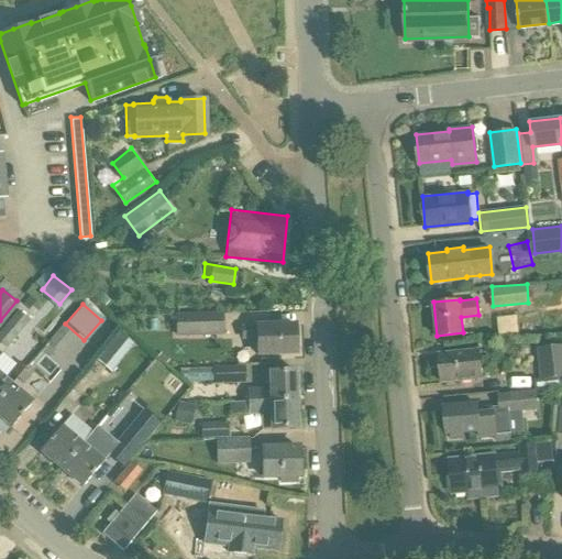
[(8,319),(0,328),(0,340),(4,344),(19,328),(29,317),(18,308),(8,319)]
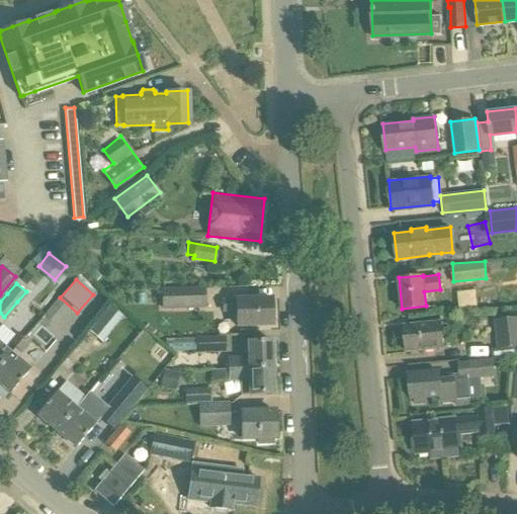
[(159,287),(160,309),(204,308),(203,286),(159,287)]
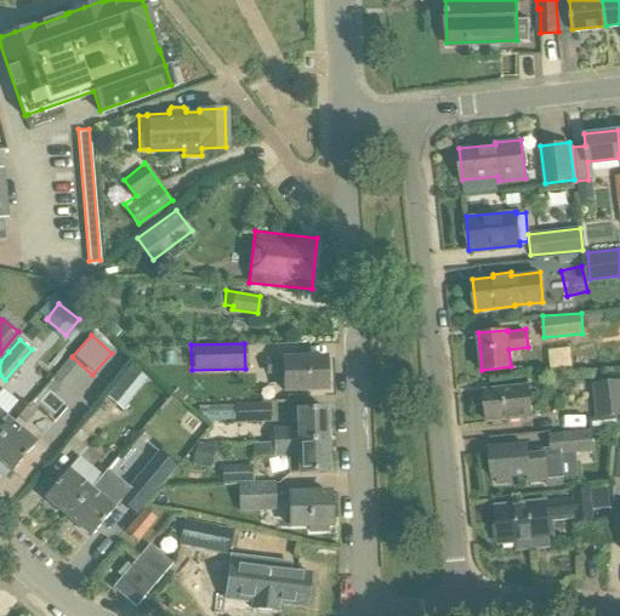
[(324,355),(283,357),(283,358),(267,358),(267,370),(283,370),(284,388),(325,387),(324,355)]
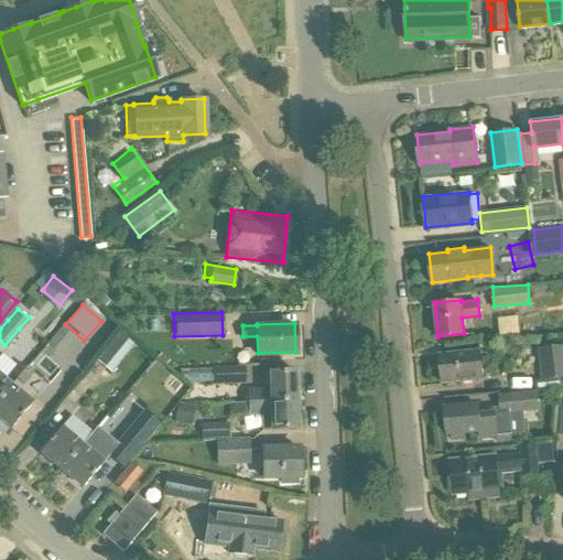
[(95,361),(110,373),(132,345),(117,333),(95,361)]
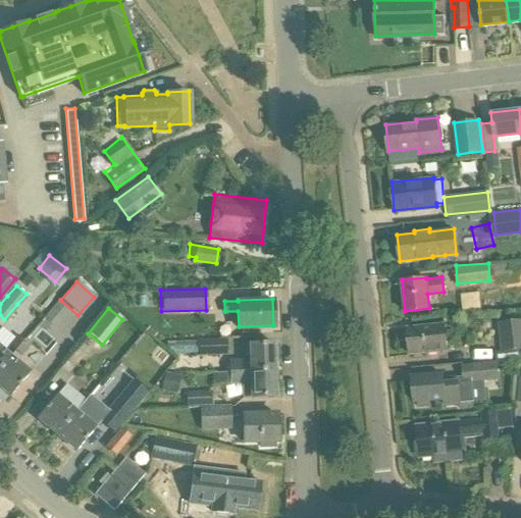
[(520,313),(498,317),(500,347),(520,343),(520,313)]
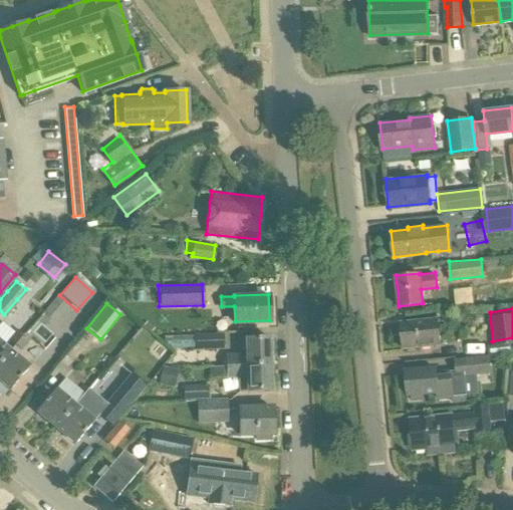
[(437,318),(401,322),(403,346),(440,342),(437,318)]
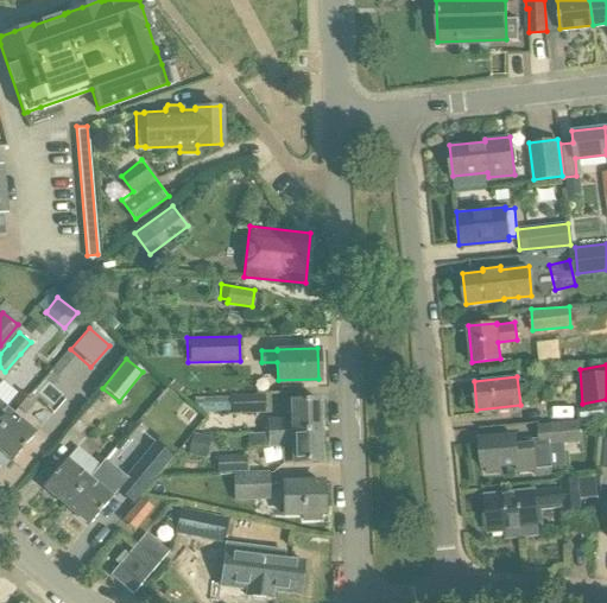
[(19,387),(10,399),(17,405),(26,393),(19,387)]
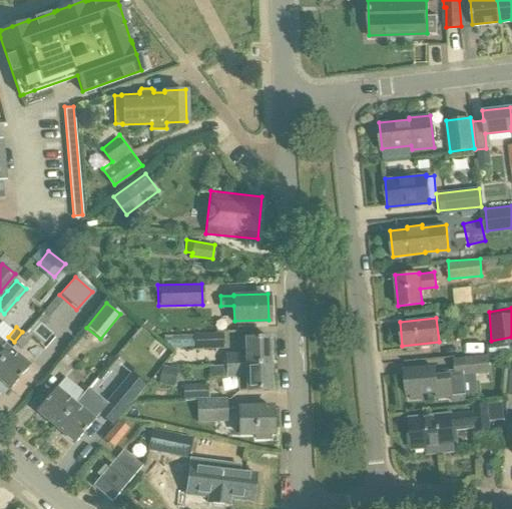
[(22,332),(14,342),(20,347),(28,337),(22,332)]
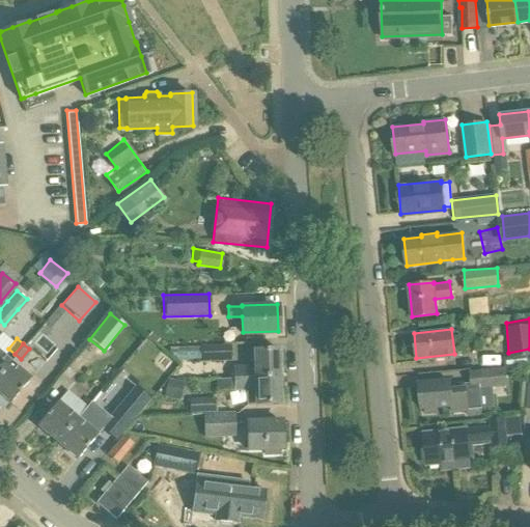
[(200,345),(201,361),(230,360),(229,344),(200,345)]
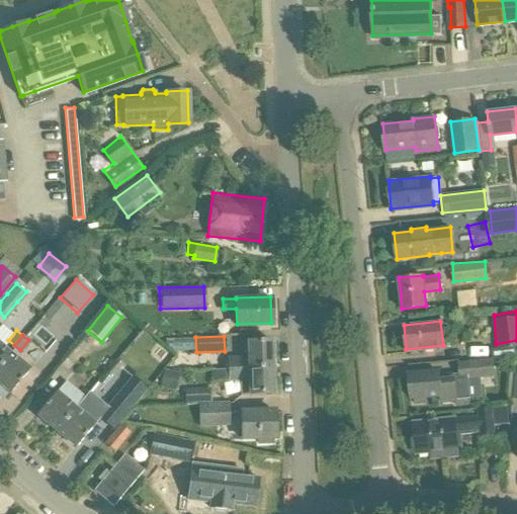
[(227,356),(228,367),(272,366),(272,340),(247,341),(248,355),(227,356)]
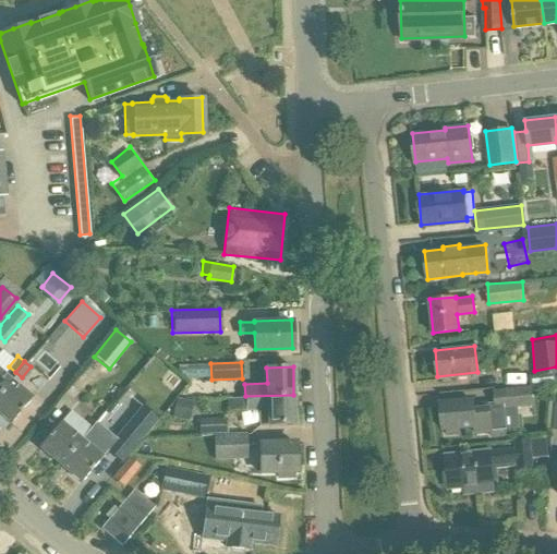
[(0,390),(11,377),(0,369),(0,390)]
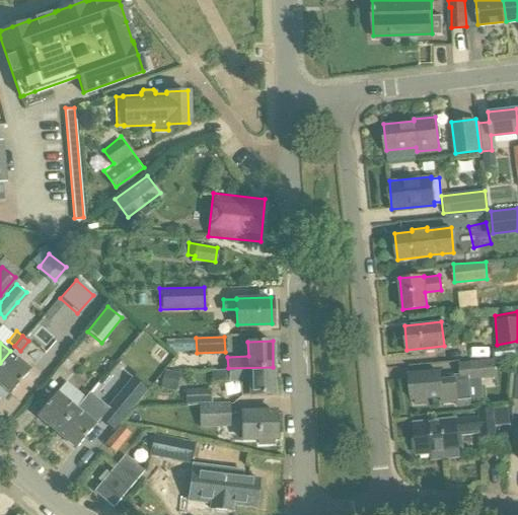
[(10,351),(0,363),(0,383),(9,391),(29,368),(10,351)]
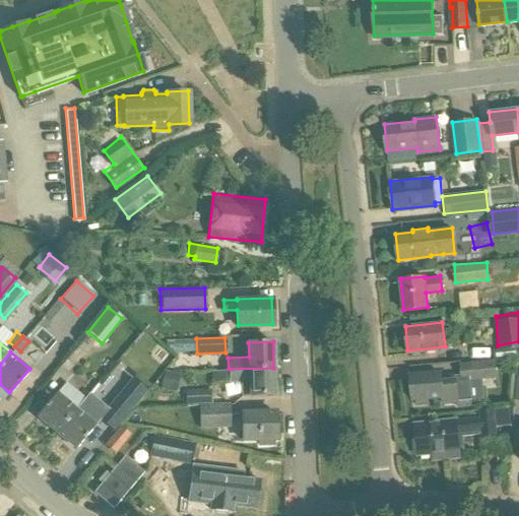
[(467,385),(466,379),(496,376),(494,359),(460,362),(461,374),(441,376),(440,372),(410,375),(412,398),(415,398),(415,403),(428,402),(428,397),(442,395),(442,401),(457,399),(458,404),(472,402),(470,385),(467,385)]
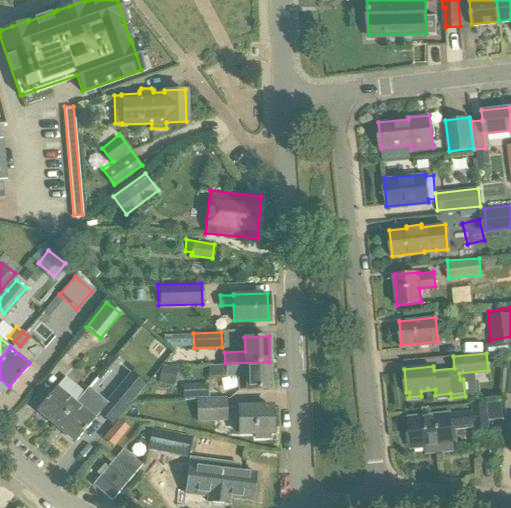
[(157,379),(170,382),(174,366),(161,362),(157,379)]
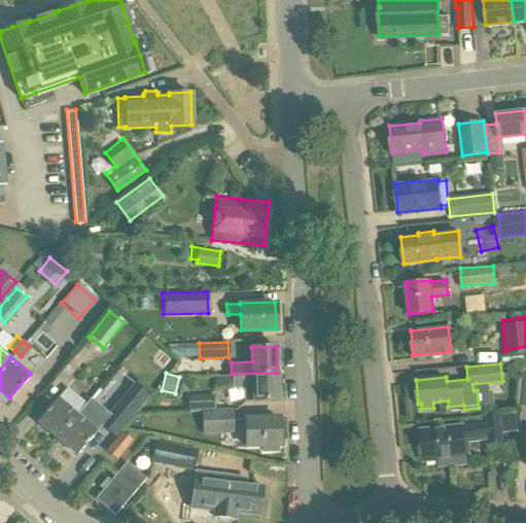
[(277,373),(232,374),(232,385),(243,385),(244,399),(278,399),(277,373)]
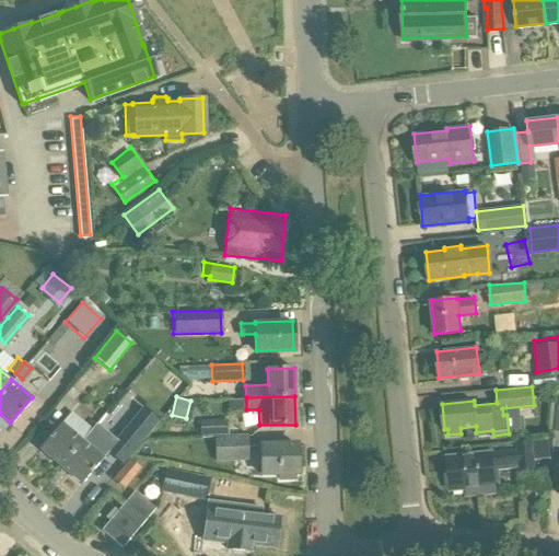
[(117,436),(105,449),(120,462),(155,419),(140,406),(136,412),(117,436)]
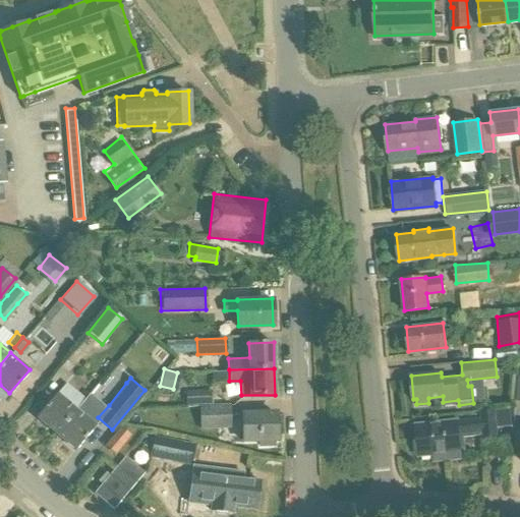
[(211,389),(185,389),(185,402),(211,402),(211,389)]
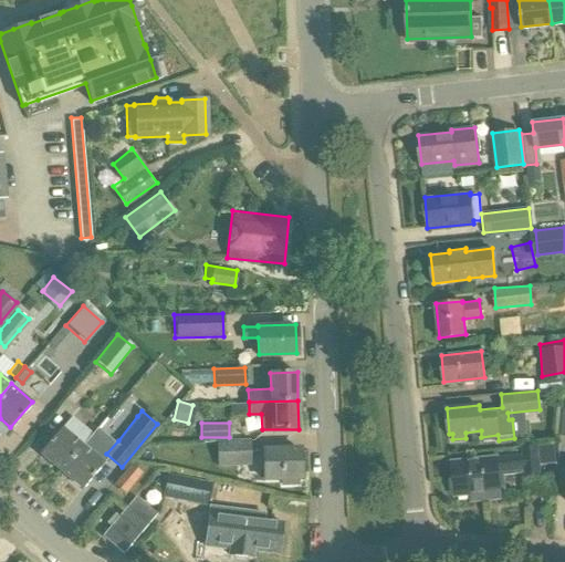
[(60,469),(82,443),(61,425),(39,451),(60,469)]
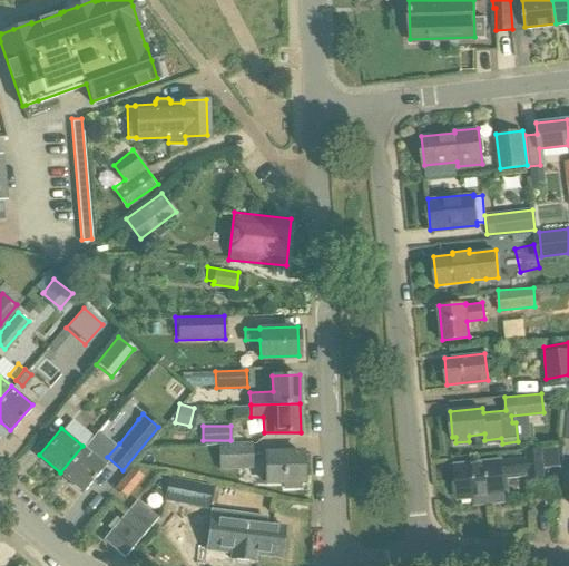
[(82,446),(60,472),(82,490),(104,465),(82,446)]
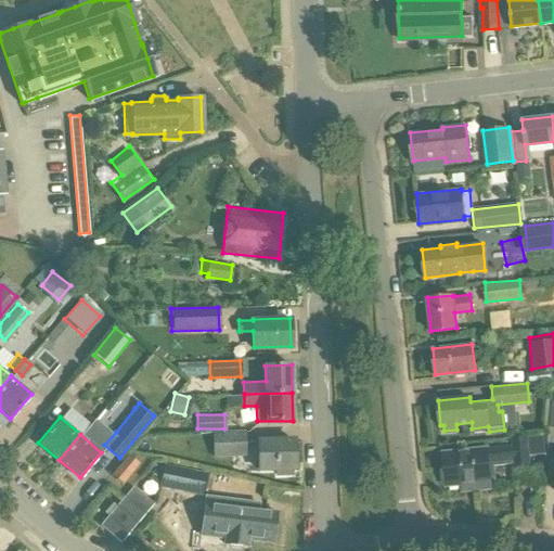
[(494,472),(493,463),(514,461),(514,463),(529,462),(527,435),(512,436),(512,444),(443,451),(447,483),(474,481),(475,484),(490,483),(489,473),(494,472)]
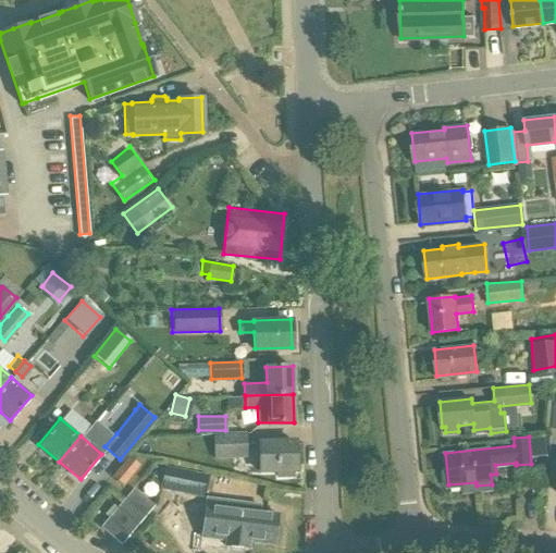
[(260,469),(275,469),(275,476),(294,475),(294,469),(295,469),(295,440),(259,441),(260,469)]
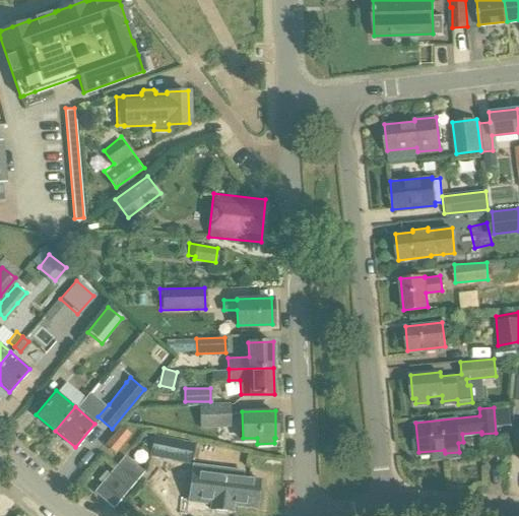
[(120,426),(106,443),(114,450),(128,433),(120,426)]
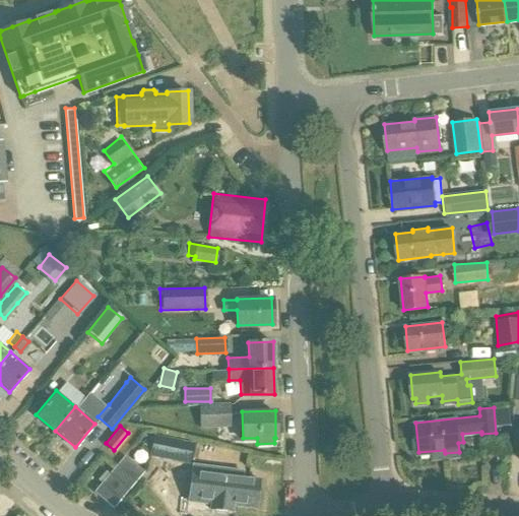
[(147,456),(188,464),(192,443),(151,434),(147,456)]
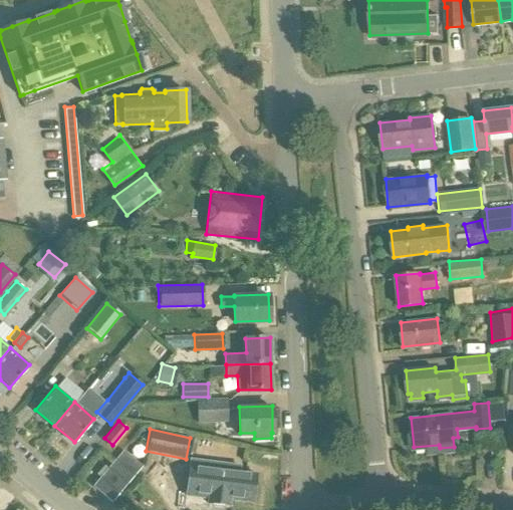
[(256,472),(221,468),(221,469),(209,467),(205,493),(218,495),(218,496),(252,500),(256,472)]
